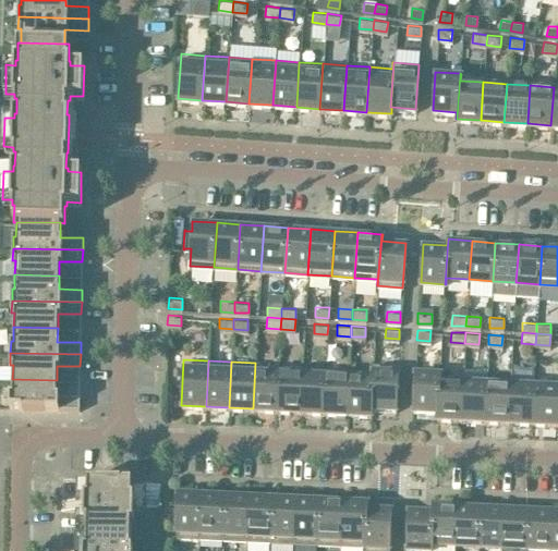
[(277,409),(278,365),(255,363),(253,408),(277,409)]
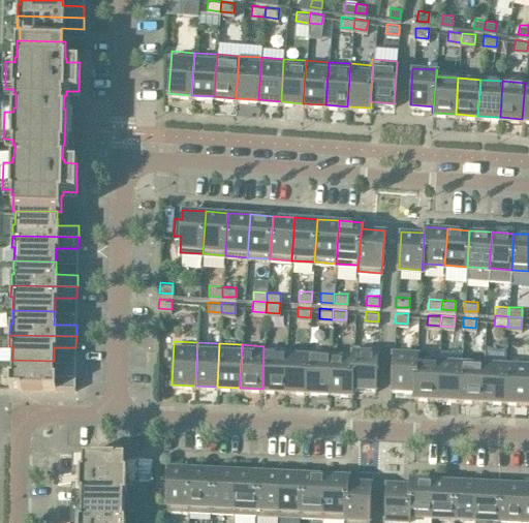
[(351,393),(353,344),(352,350),(331,349),(329,392),(351,393)]
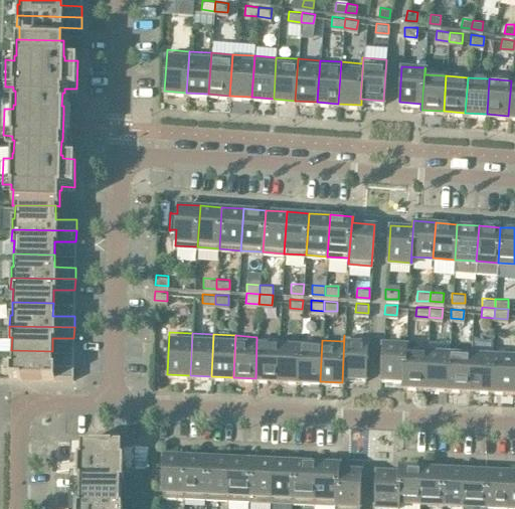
[(343,376),(365,377),(367,336),(344,335),(342,382),(343,382),(343,376)]
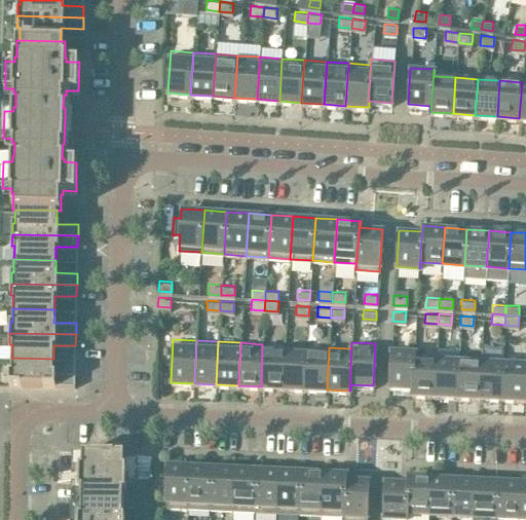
[(283,387),(285,345),(262,344),(261,386),(283,387)]
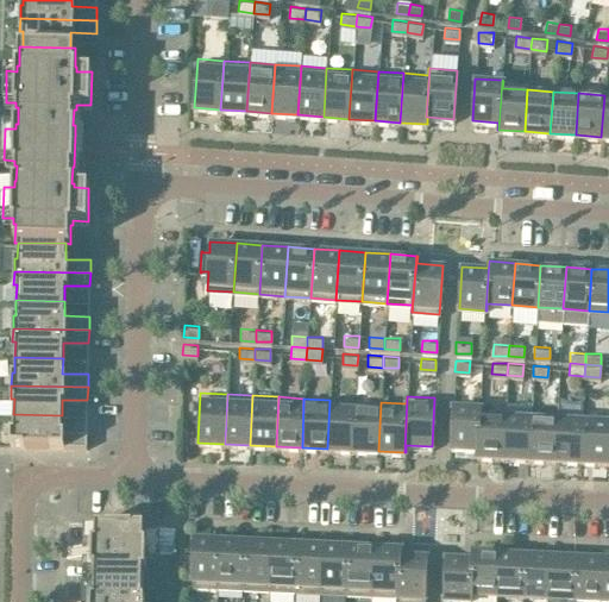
[(353,450),(356,401),(330,400),(327,449),(353,450)]
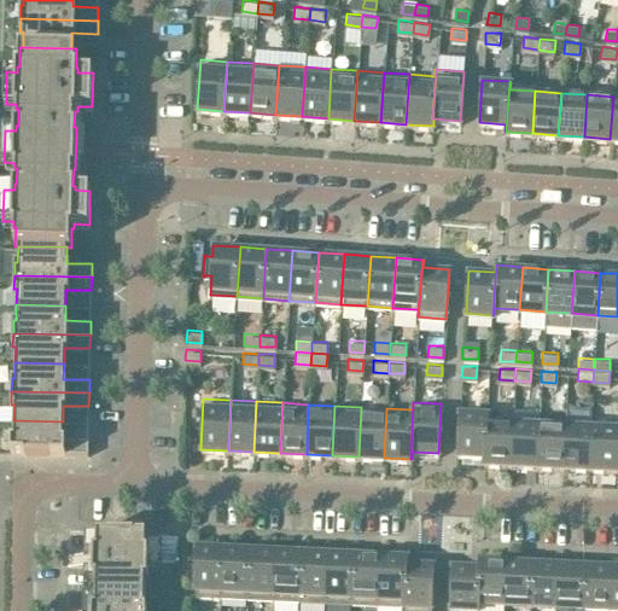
[(384,458),(386,408),(361,407),(359,457),(384,458)]
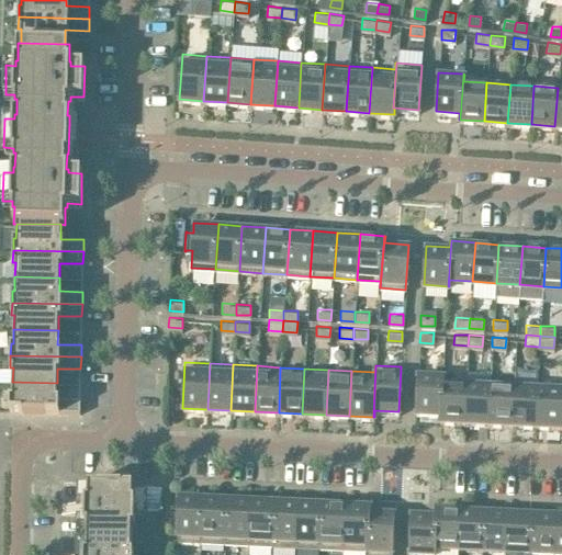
[(440,420),(442,375),(418,374),(416,412),(440,414),(440,420)]
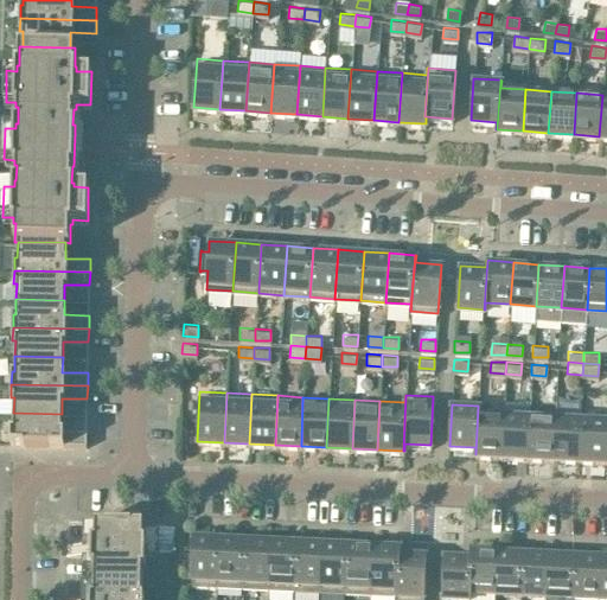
[(502,455),(504,414),(479,413),(479,406),(478,406),(475,454),(502,455)]
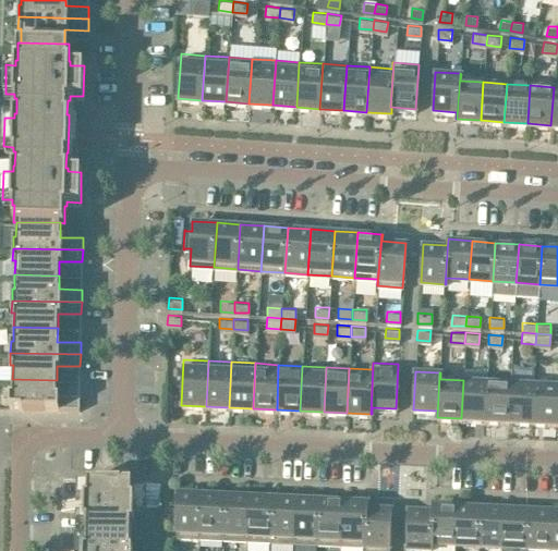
[(80,394),(56,394),(57,380),(12,379),(12,392),(10,393),(9,405),(58,407),(79,407),(80,394)]
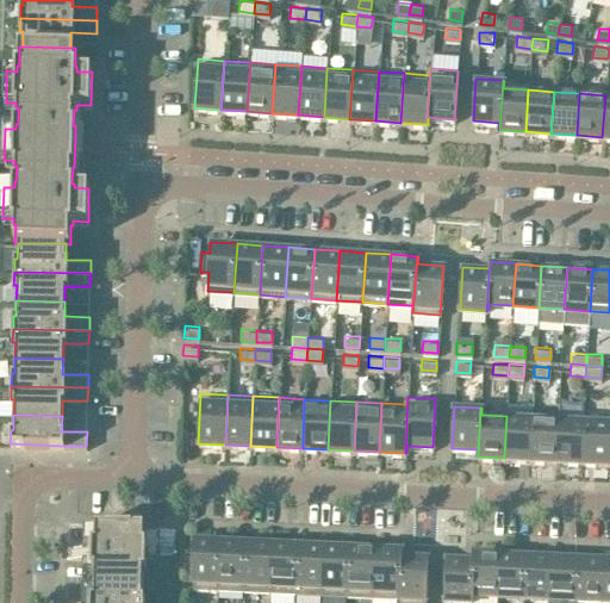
[(530,459),(531,417),(506,416),(504,458),(530,459)]
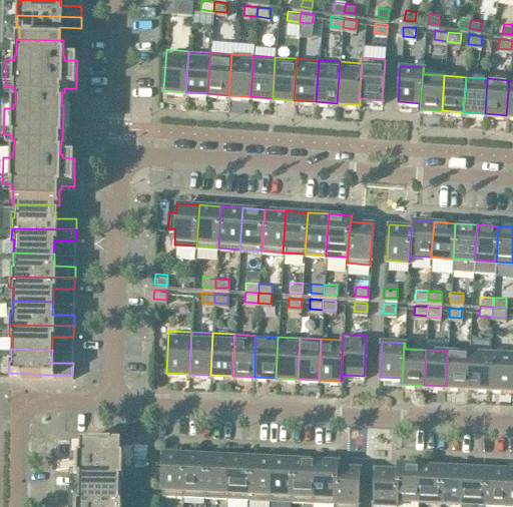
[(467,387),(469,352),(447,351),(446,386),(467,387)]
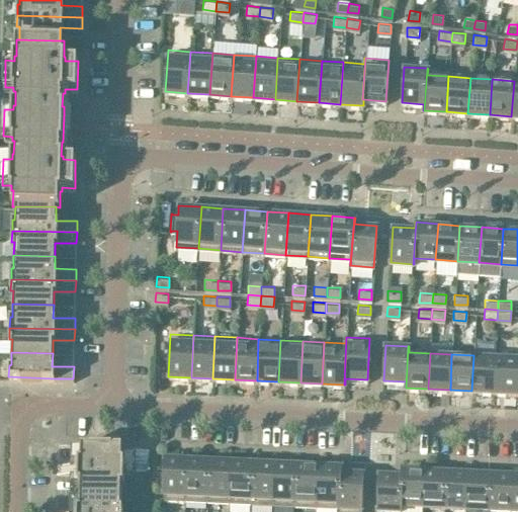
[(494,392),(495,356),(473,355),(471,391),(494,392)]
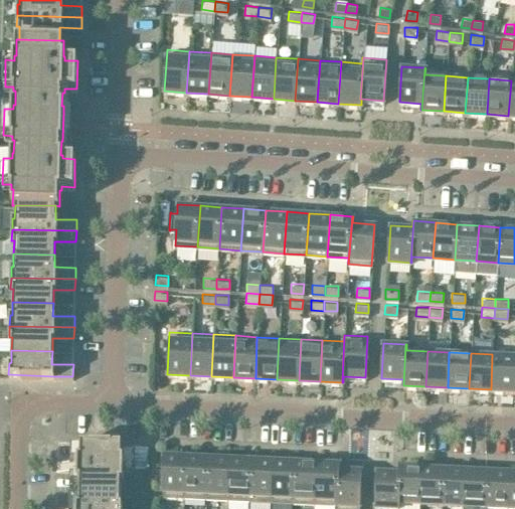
[(512,390),(514,355),(492,354),(491,389),(512,390)]
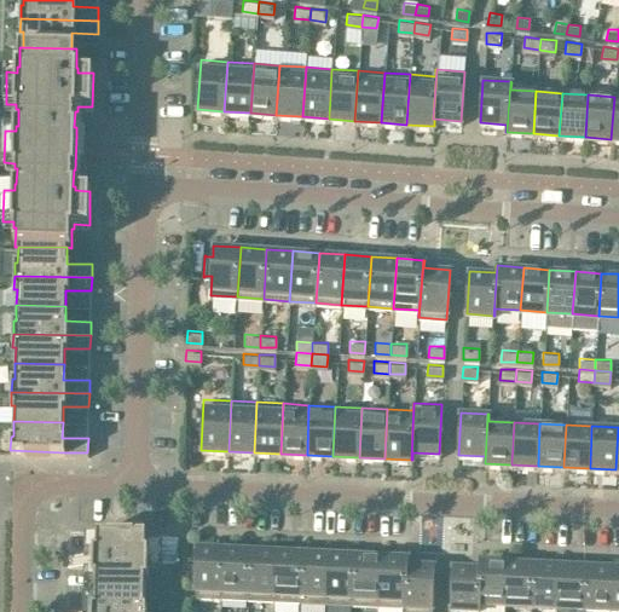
[(84,558),(148,560),(158,560),(158,559),(148,559),(148,547),(145,547),(145,531),(158,531),(158,530),(145,530),(145,529),(97,527),(96,544),(93,544),(93,558),(84,558)]
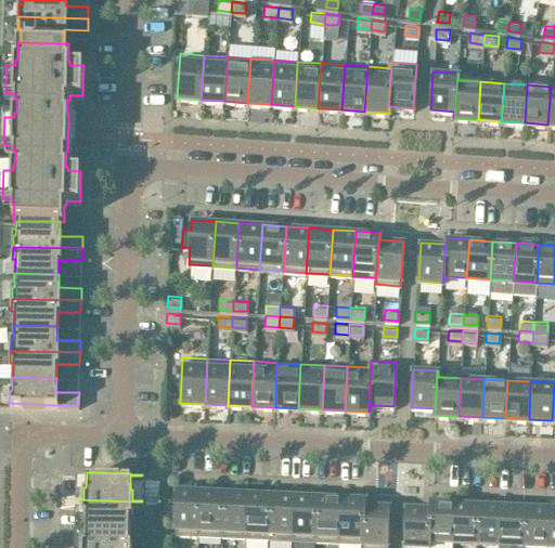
[(198,535),(201,490),(176,488),(173,533),(198,535)]
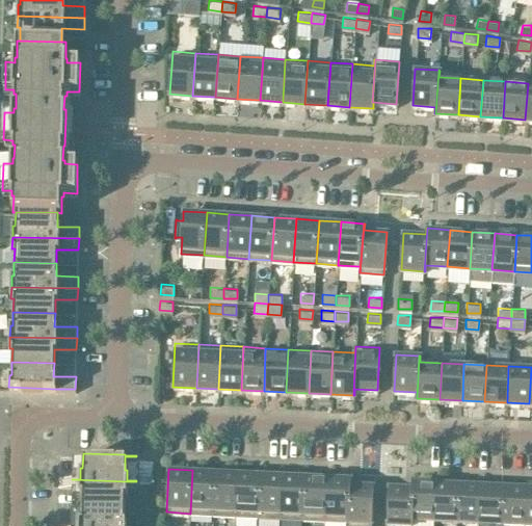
[(213,515),(215,471),(192,470),(190,514),(213,515)]
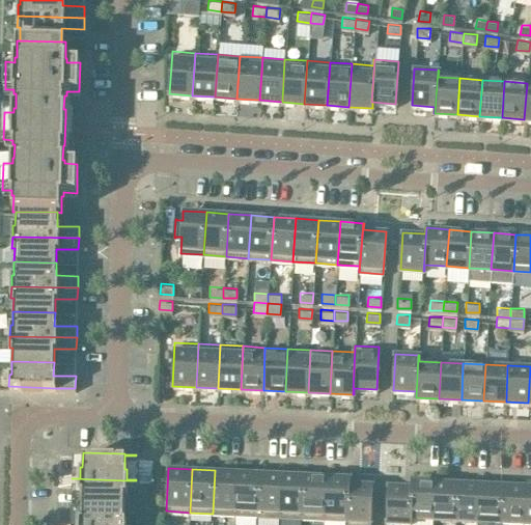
[(234,515),(236,471),(215,470),(213,514),(234,515)]
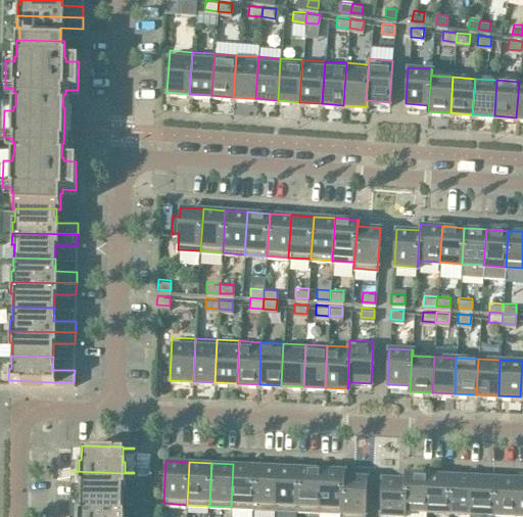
[(253,508),(255,465),(233,464),(231,507),(253,508)]
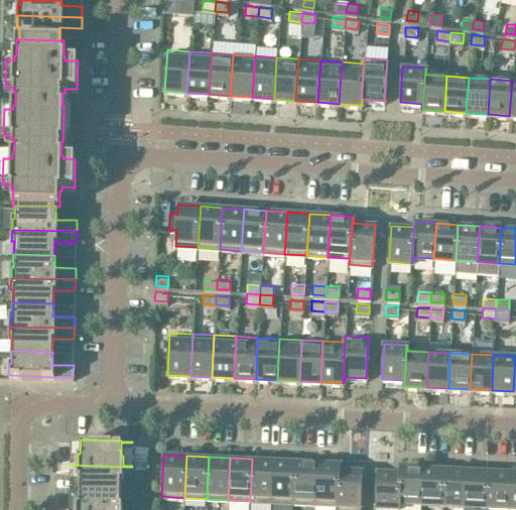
[(271,502),(273,461),(252,459),(250,501),(271,502)]
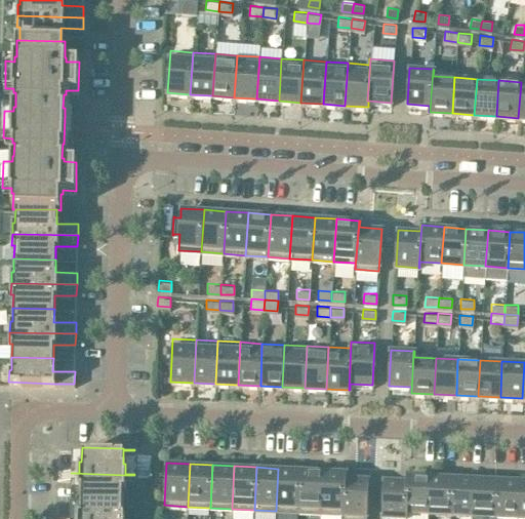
[(298,512),(300,470),(278,469),(276,511),(298,512)]
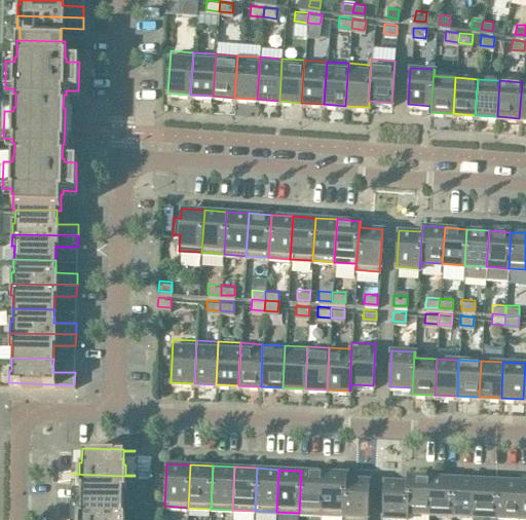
[(321,514),(323,472),(301,471),(299,513),(321,514)]
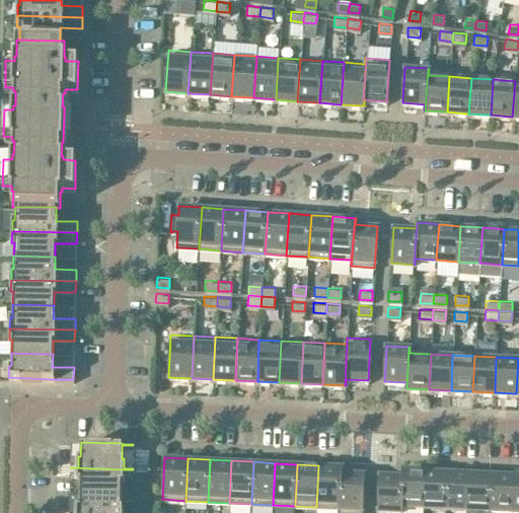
[(342,472),(342,466),(318,465),(316,507),(338,508),(338,512),(341,472),(342,472)]
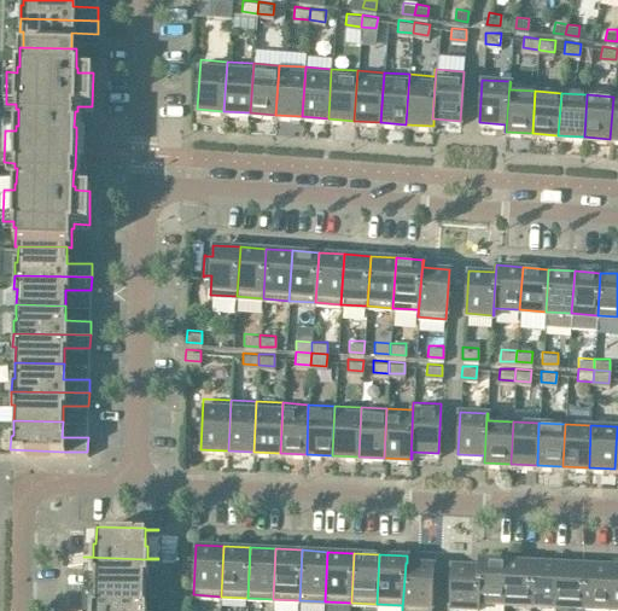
[(147,559),(83,557),(83,558),(93,558),(92,570),(95,571),(94,587),(157,588),(157,587),(144,587),(144,572),(147,572),(147,559)]
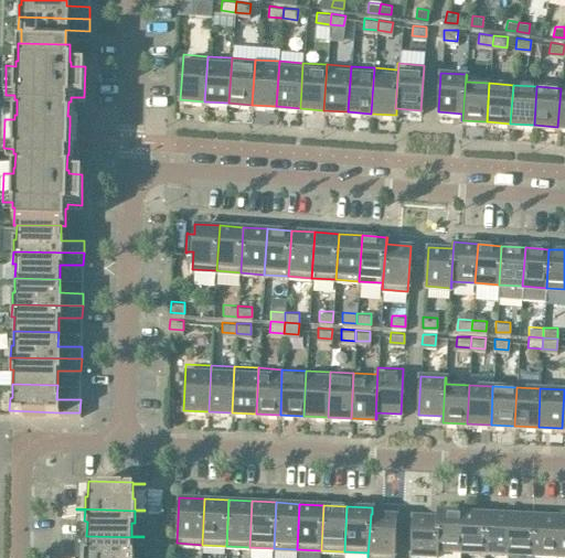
[(460,550),(462,512),(438,511),(437,517),(438,517),(436,556),(437,556),(437,549),(460,550)]
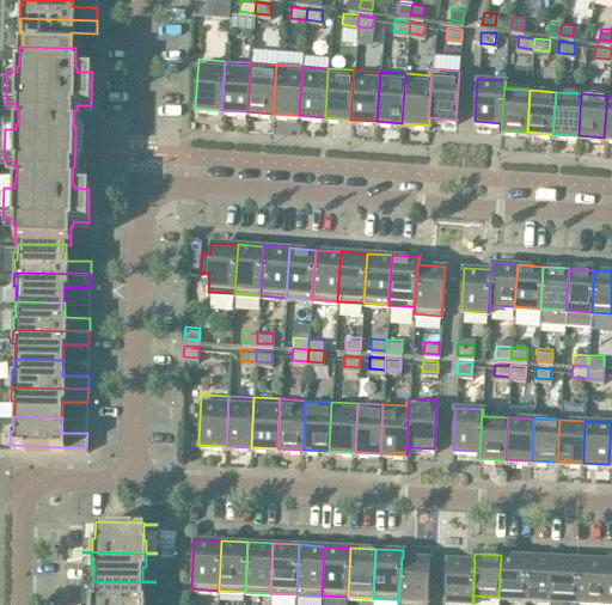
[(525,598),(527,556),(501,555),(499,597),(525,598)]
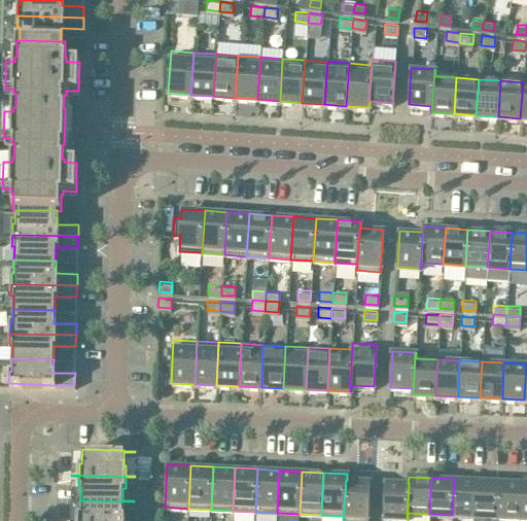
[(475,516),(476,480),(454,479),(452,515),(475,516)]
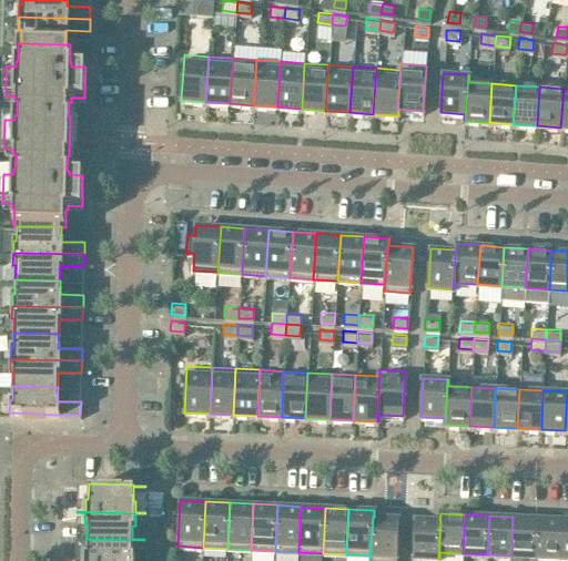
[(395,560),(398,518),(374,517),(373,517),(369,560),(395,560)]
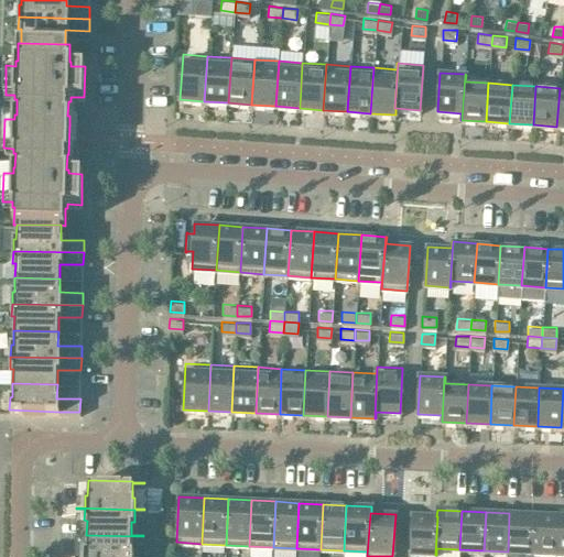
[(531,553),(533,514),(509,513),(508,552),(531,553)]
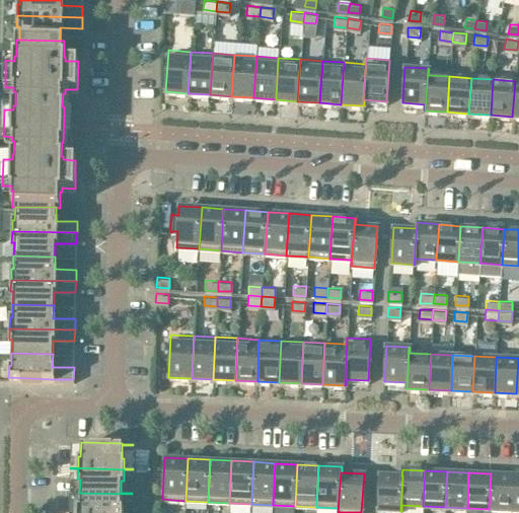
[(511,510),(512,474),(491,473),(489,509),(511,510)]
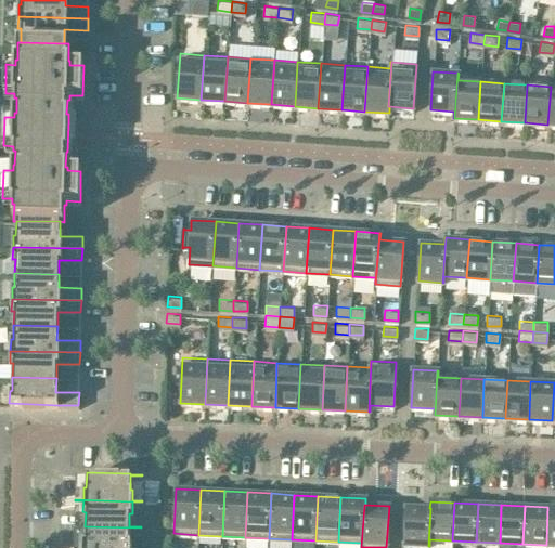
[(430,508),(429,508),(407,507),(404,545),(428,546),(430,508)]
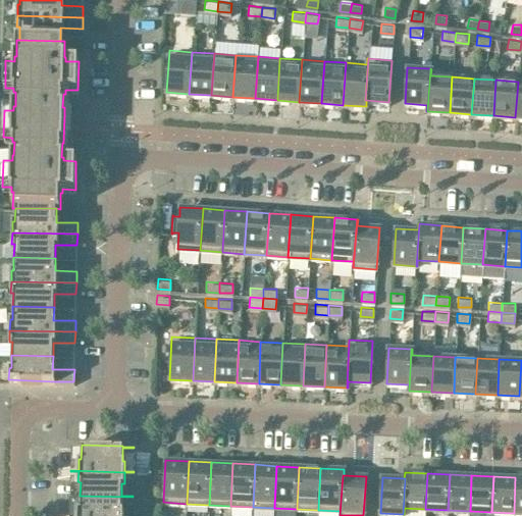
[(133,497),(80,496),(80,508),(77,508),(76,515),(122,515),(123,510),(121,509),(121,497),(133,497)]
